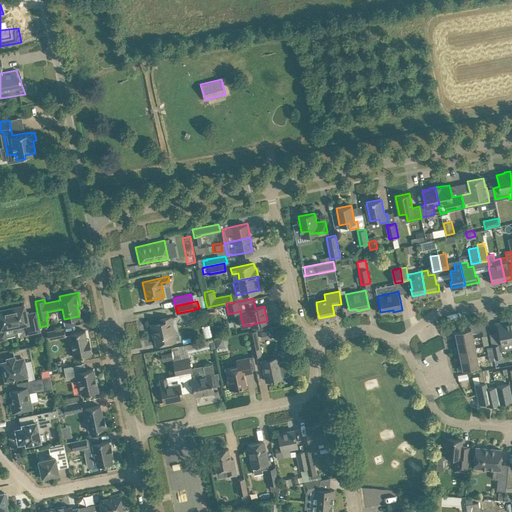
[(19,305),(19,302),(10,304),(14,327),(15,331),(25,329),(26,334),(41,331),(40,327),(37,312),(36,312),(36,311),(29,313),(26,314),(24,303),(19,305)]
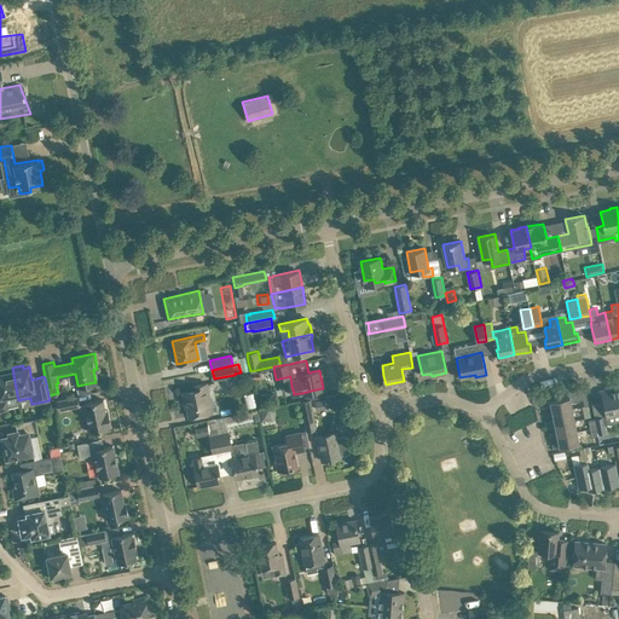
[(376,377),(383,376),(382,365),(374,368),(375,377),(376,377)]
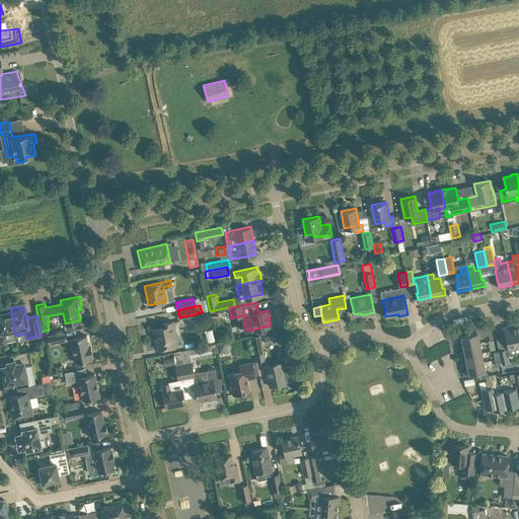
[(14,331),(10,308),(1,310),(1,312),(0,312),(0,344),(7,343),(5,334),(14,331)]
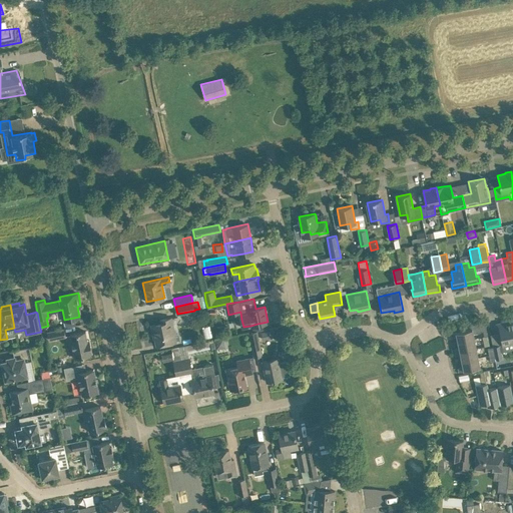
[(176,341),(171,318),(160,320),(160,323),(151,325),(154,338),(155,338),(156,345),(176,341)]
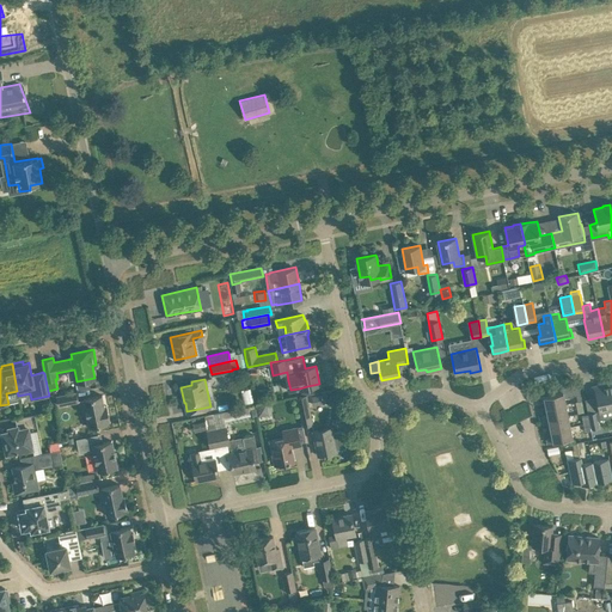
[(545,401),(546,408),(565,403),(564,397),(576,395),(577,401),(582,399),(579,384),(562,387),(563,392),(538,397),(539,402),(545,401)]
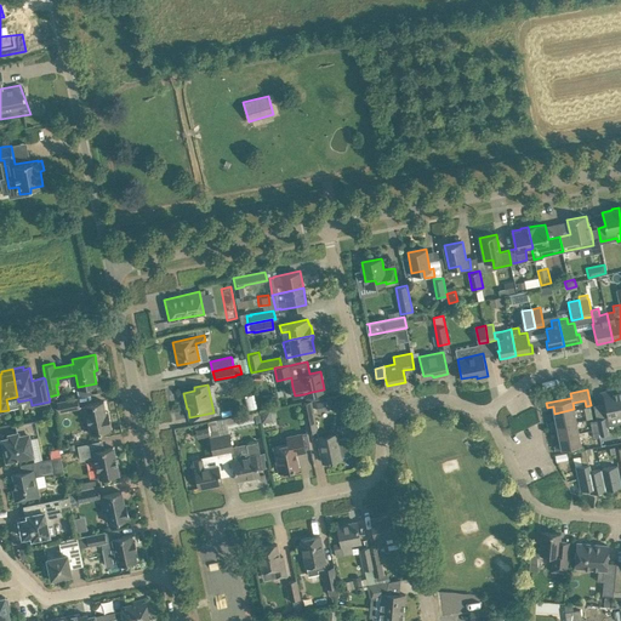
[(610,392),(610,389),(600,392),(603,400),(605,400),(609,417),(620,414),(620,411),(616,391),(610,392)]
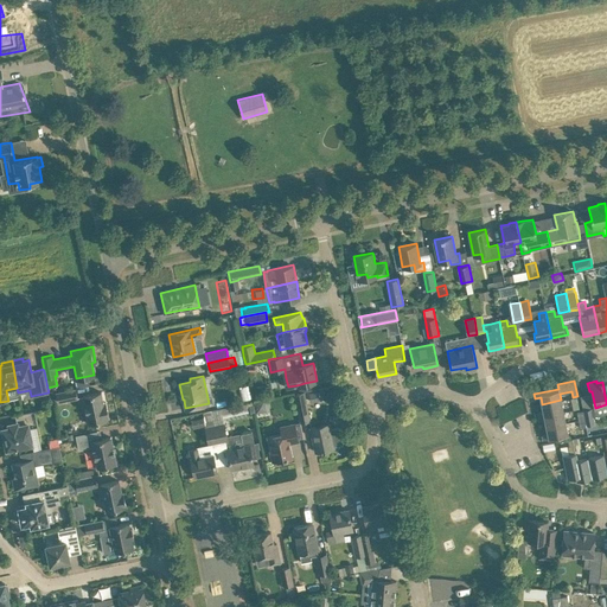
[(58,402),(78,397),(76,388),(56,393),(58,402)]
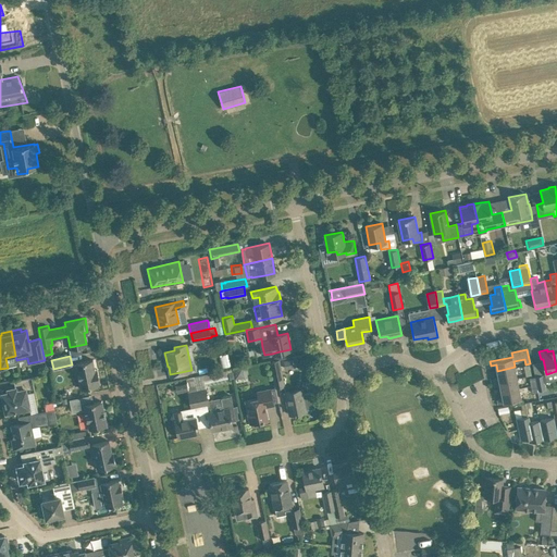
[(95,369),(93,359),(76,362),(81,388),(98,385),(98,383),(100,383),(97,369),(95,369)]
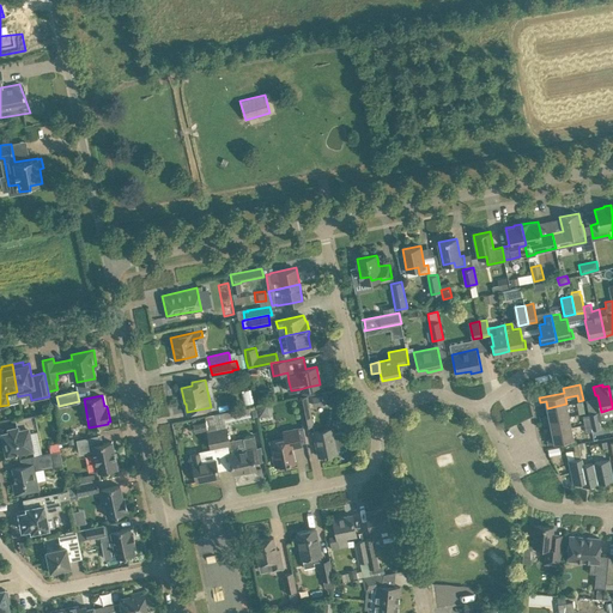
[(297,398),(303,426),(311,424),(305,396),(297,398)]
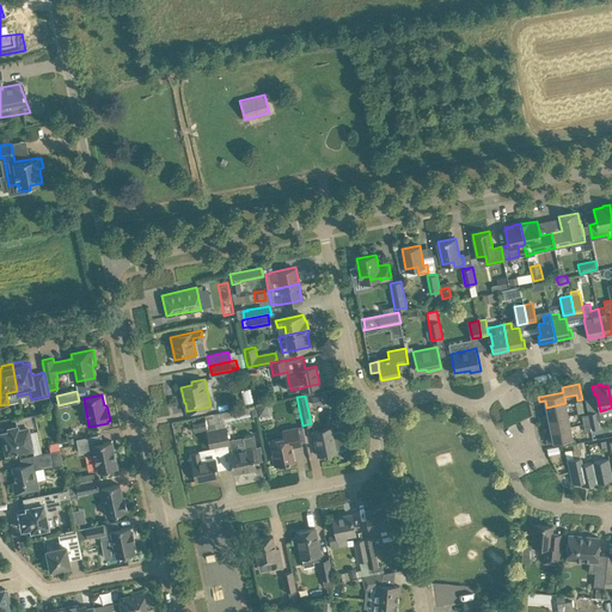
[(543,420),(568,415),(565,403),(546,408),(548,414),(542,415),(543,420)]
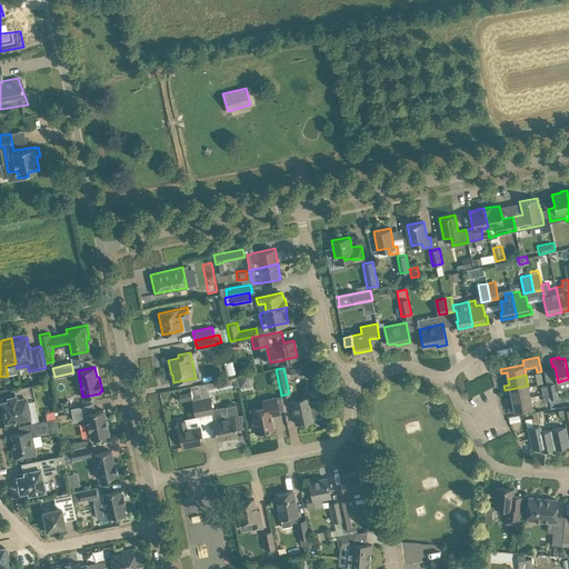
[(205,415),(213,413),(210,395),(233,389),(231,378),(199,385),(205,415)]
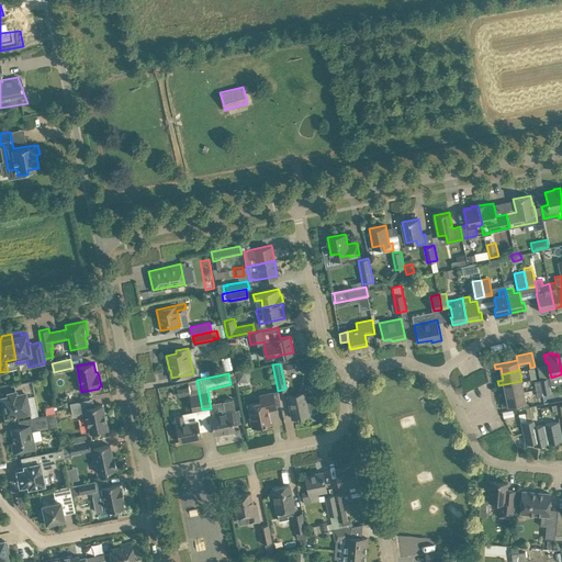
[(551,392),(548,378),(540,380),(543,394),(551,392)]
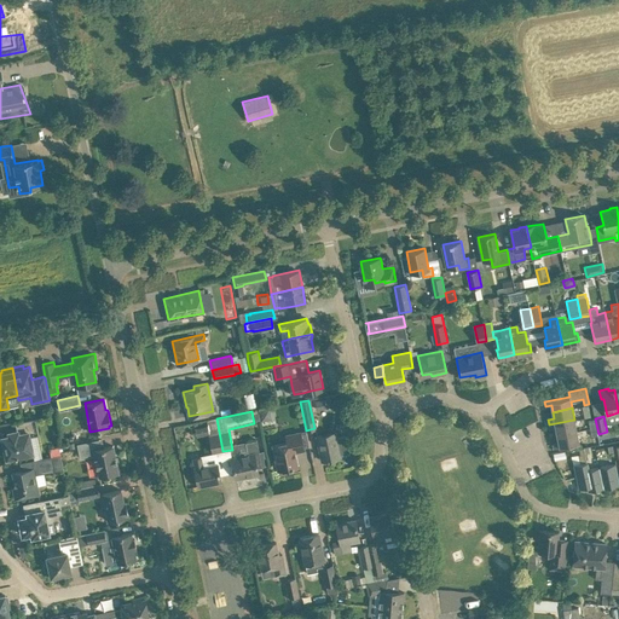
[(10,435),(3,437),(7,458),(19,456),(33,452),(34,460),(35,460),(42,458),(38,434),(39,434),(35,417),(28,418),(16,422),(17,429),(10,432),(10,435)]
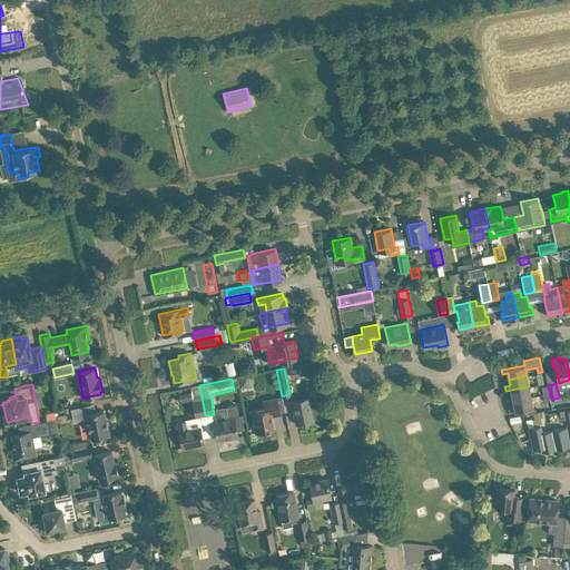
[(190,386),(193,401),(196,418),(205,415),(199,385),(190,386)]
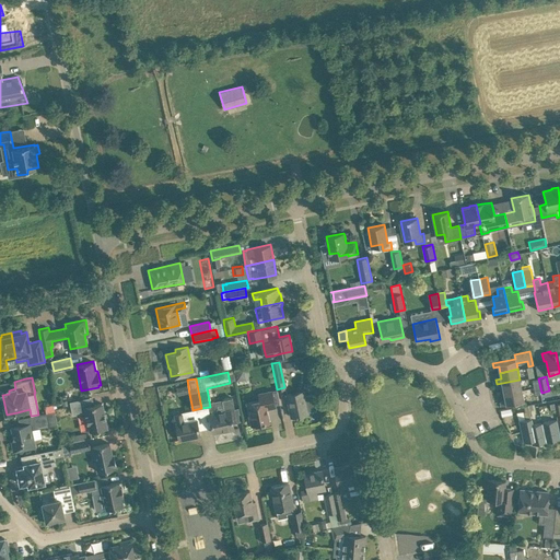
[(541,393),(538,378),(532,380),(535,394),(541,393)]
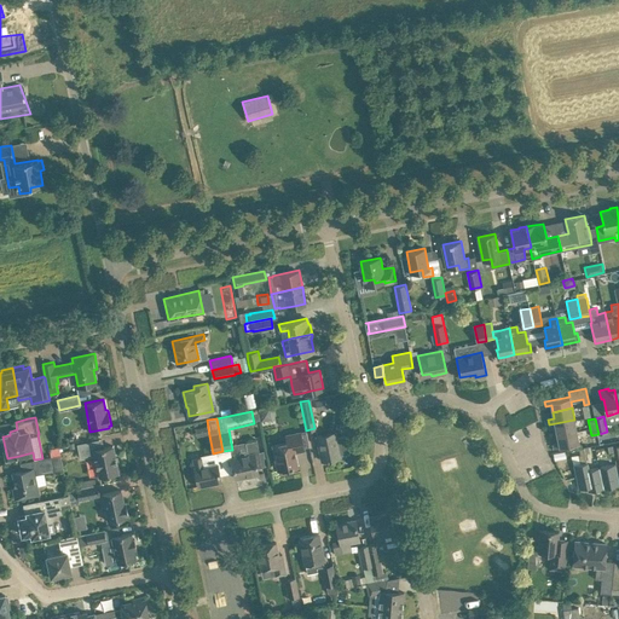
[(577,431),(574,420),(549,424),(550,429),(556,428),(557,434),(577,431)]
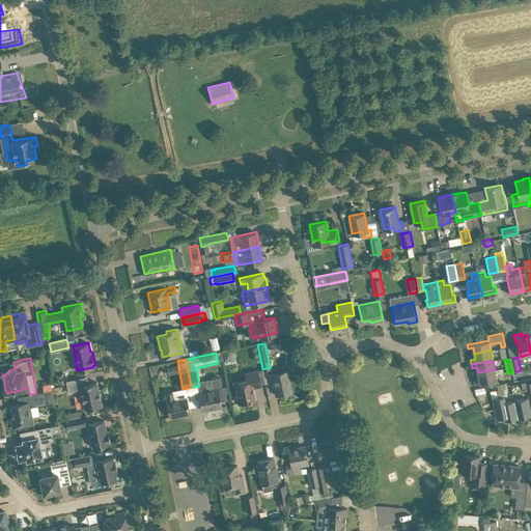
[(261,386),(260,380),(264,379),(262,369),(258,370),(246,372),(247,379),(233,382),(239,402),(255,399),(253,387),(261,386)]
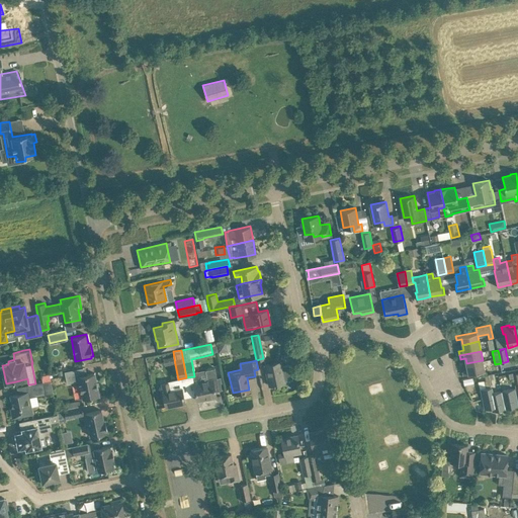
[(463,374),(485,370),(483,360),(466,363),(467,369),(462,370),(463,374)]
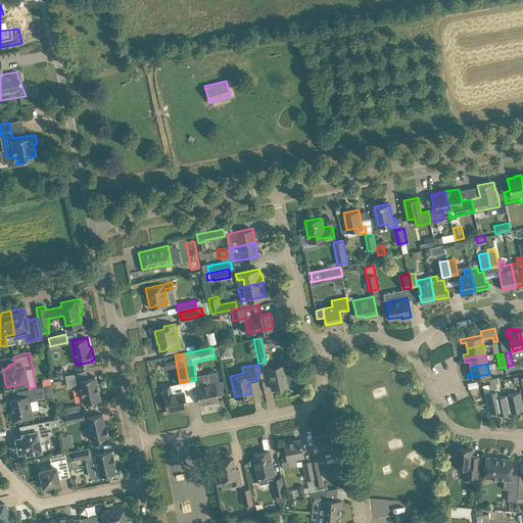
[(284,365),(268,368),(272,389),(288,385),(288,384),(295,382),(292,367),(285,369),(284,365)]
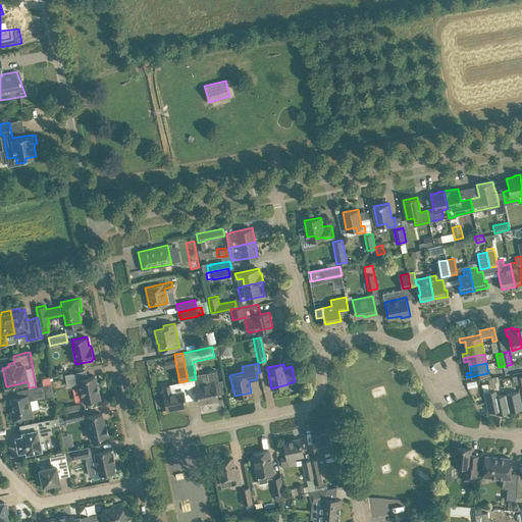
[(84,378),(83,371),(66,374),(68,386),(81,383),(84,402),(100,399),(98,388),(97,384),(95,375),(84,378)]
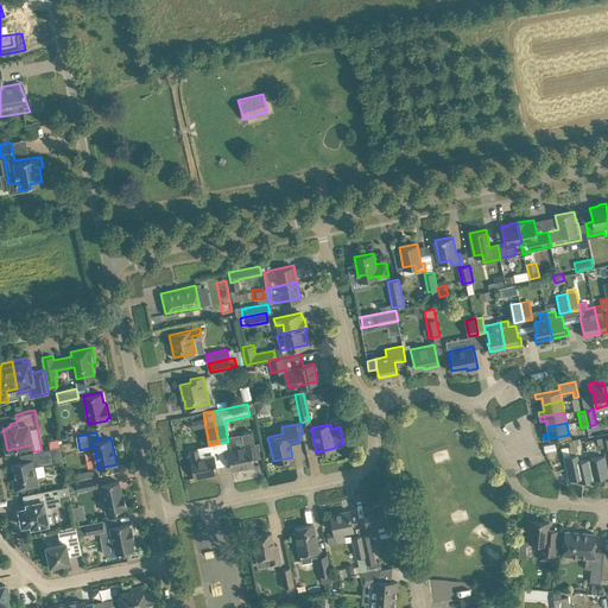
[(232,469),(254,464),(253,458),(257,458),(252,432),(241,434),(242,442),(235,443),(236,447),(227,449),(232,469)]
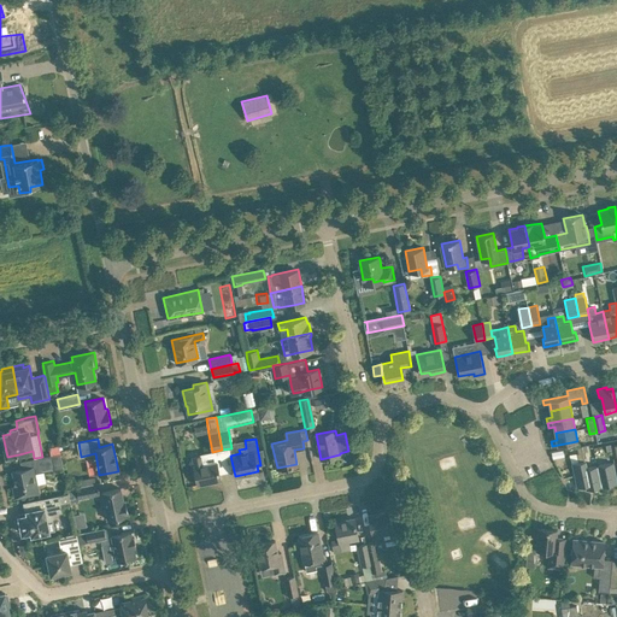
[(577,487),(586,485),(591,483),(587,468),(583,451),(588,451),(587,444),(577,446),(579,452),(576,452),(579,462),(573,463),(577,487)]
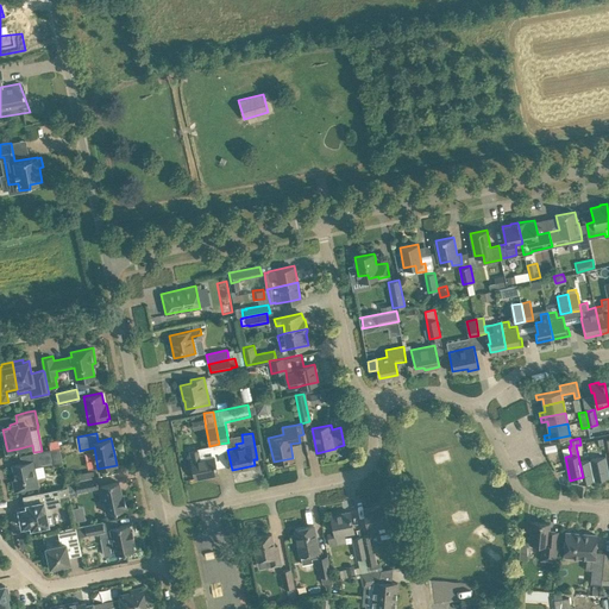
[(16,479),(13,479),(16,490),(38,485),(35,466),(55,463),(62,462),(60,447),(51,449),(50,449),(42,451),(35,452),(37,459),(13,464),(16,479)]
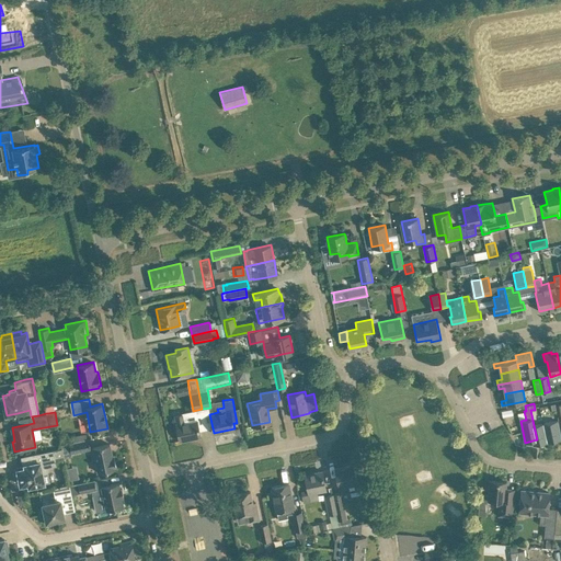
[(185,421),(183,413),(175,415),(176,423),(180,441),(201,436),(197,419),(185,421)]
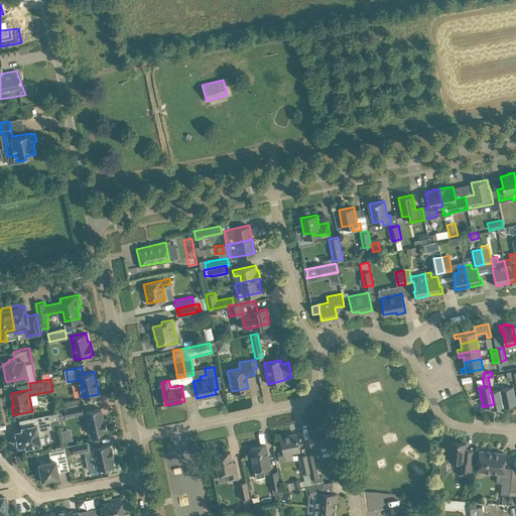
[(503,406),(515,403),(512,386),(500,389),(503,406)]
